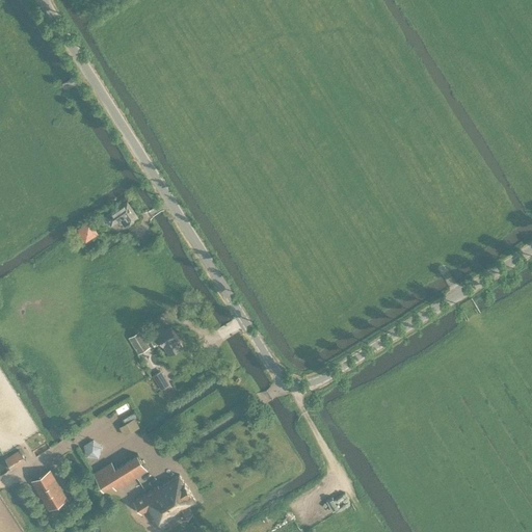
[(129,222),(138,216),(127,201),(105,215),(111,223),(124,215),(129,222)]
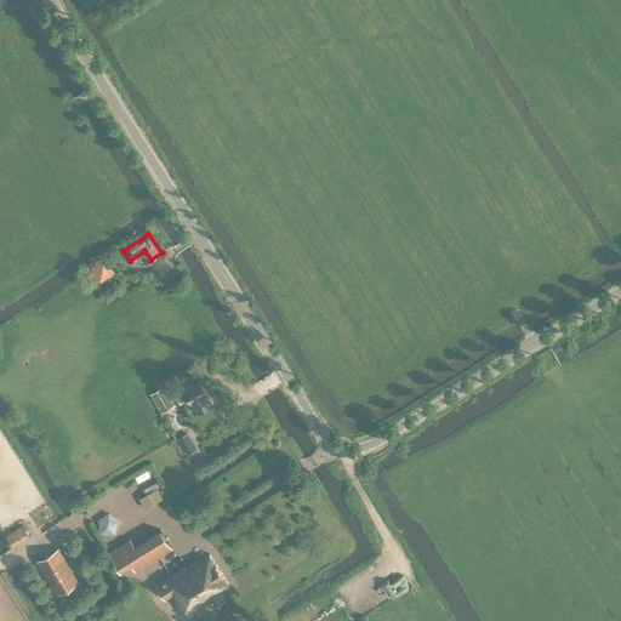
[(191,403),(197,414),(212,404),(199,381),(192,385),(189,381),(180,387),(182,392),(176,397),(180,403),(187,399),(189,404),(191,403)]
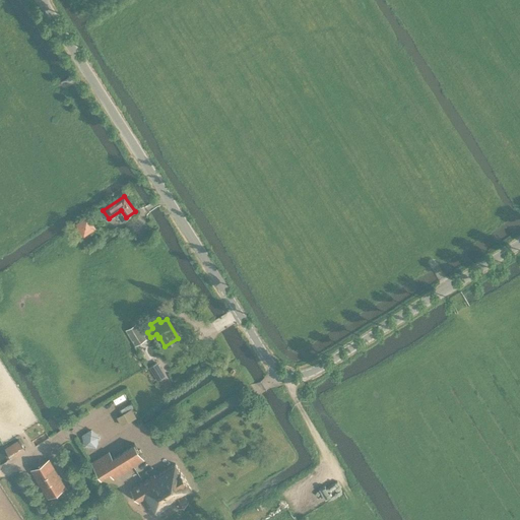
[(136,323),(125,329),(135,345),(145,338),(136,323)]
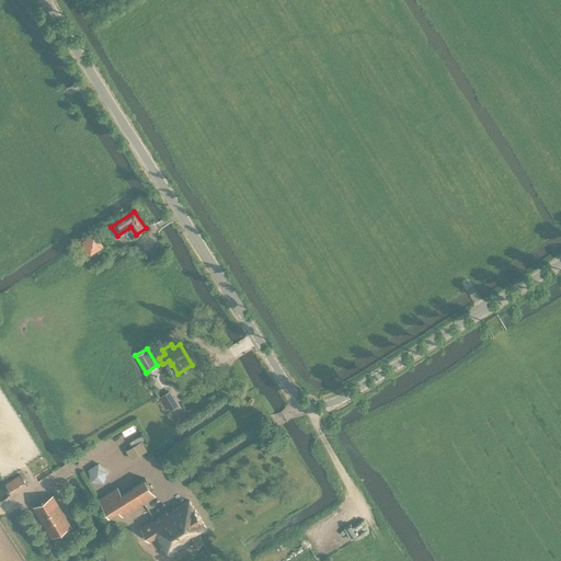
[(179,405),(170,391),(160,397),(170,411),(179,405)]
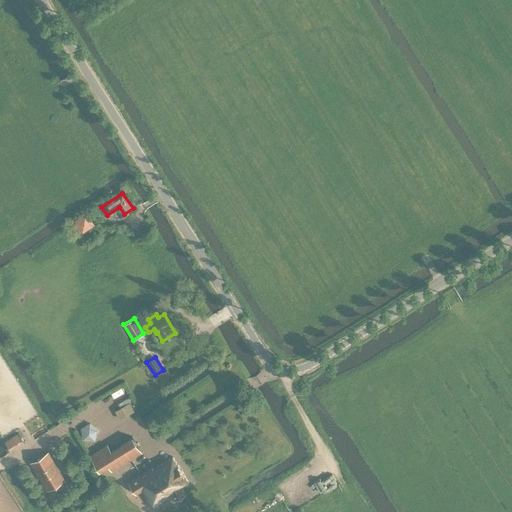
[(129,402),(114,410),(119,419),(134,410),(129,402)]
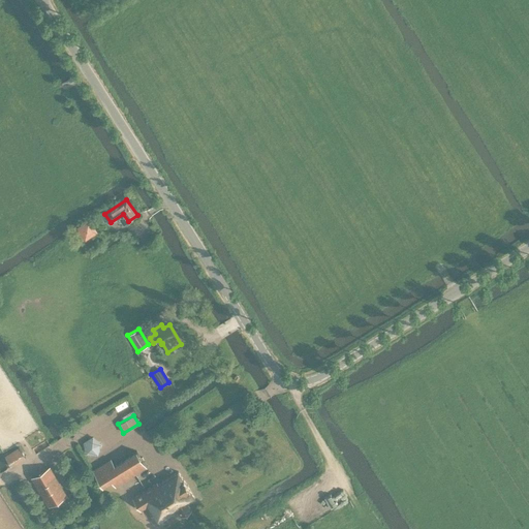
[(86,438),(85,453),(100,453),(101,438),(86,438)]
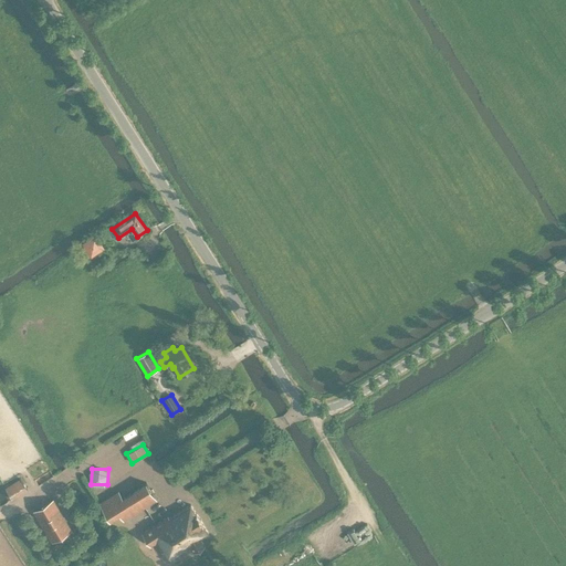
[(11,496),(25,488),(20,478),(4,486),(11,496)]
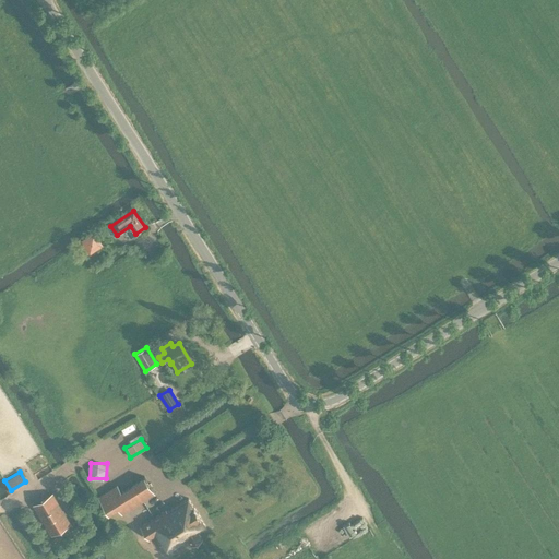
[(98,496),(108,513),(127,501),(131,508),(155,492),(144,476),(113,496),(108,489),(98,496)]
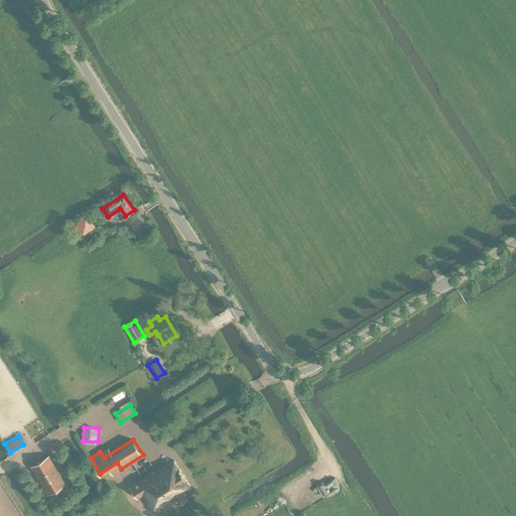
[(32,464),(49,492),(62,484),(58,477),(60,476),(48,455),(32,464)]
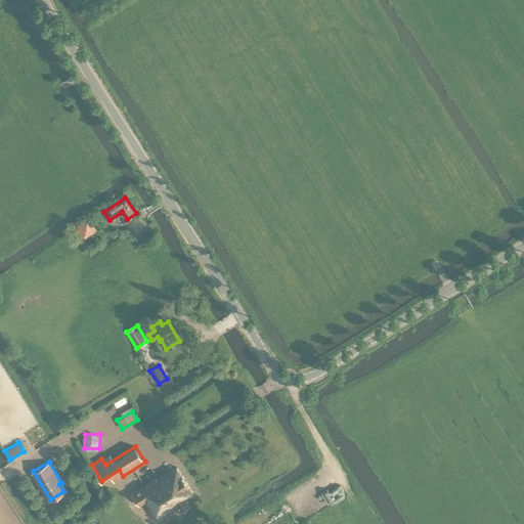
[(156,478),(131,493),(139,505),(144,501),(150,511),(153,509),(158,517),(175,506),(179,511),(188,505),(184,497),(192,492),(187,485),(188,484),(182,475),(181,475),(176,467),(157,479),(156,478)]
